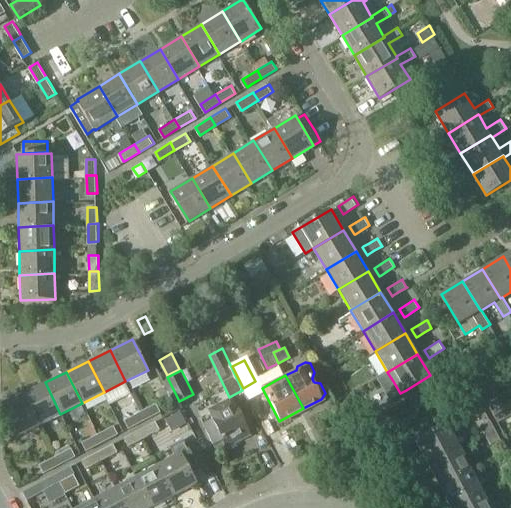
[(410,396),(420,390),(420,391),(436,382),(432,375),(430,375),(406,390),(410,396)]
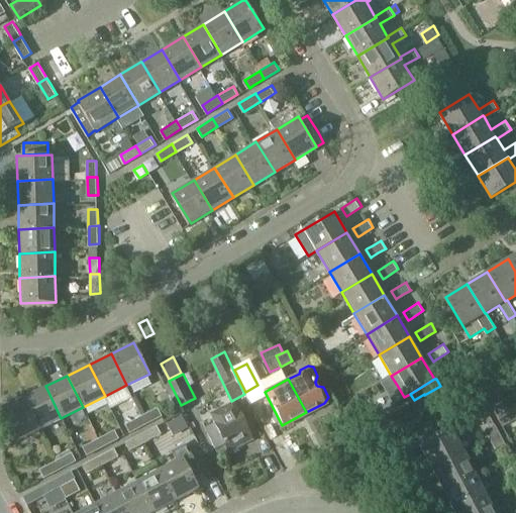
[(61,418),(45,386),(23,397),(39,428),(61,418)]
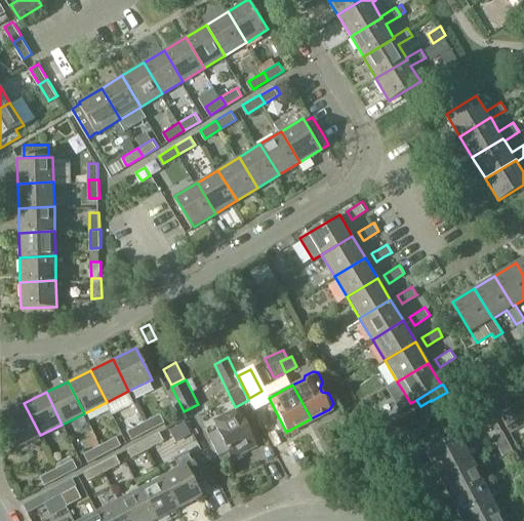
[(1,414),(2,415),(17,446),(40,435),(24,403),(2,414),(1,414)]
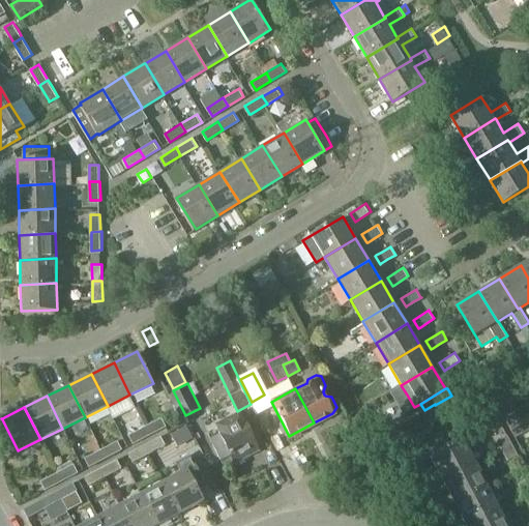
[(365,409),(353,416),(368,440),(379,433),(365,409)]
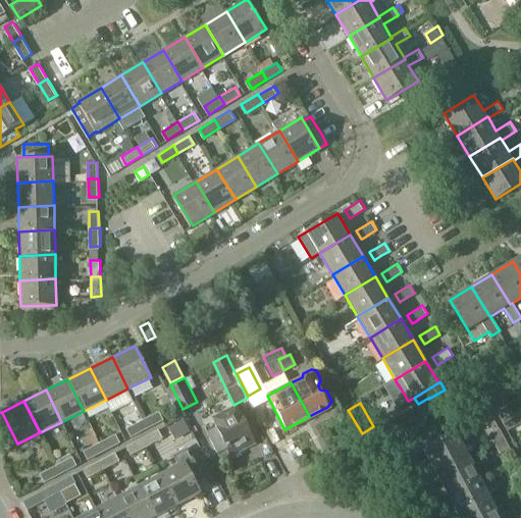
[(503,419),(513,414),(509,405),(499,410),(503,419)]
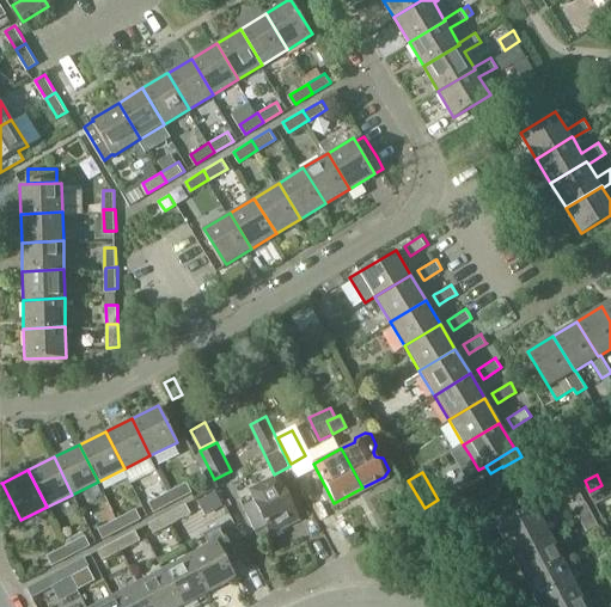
[(275,477),(250,490),(254,498),(242,504),(254,528),(266,522),(270,533),(297,519),(275,477)]
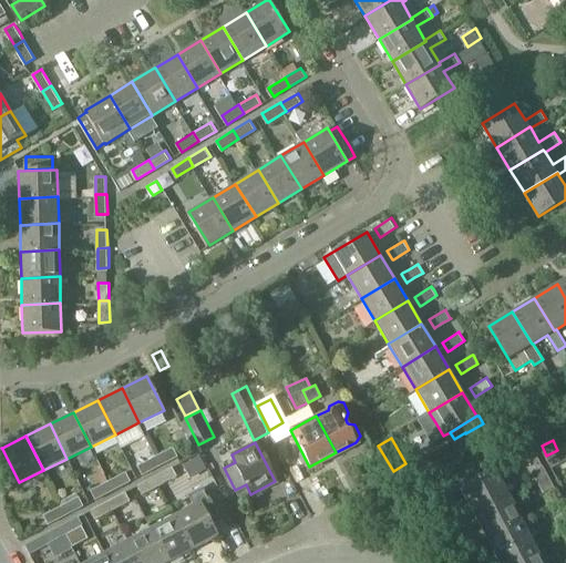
[(155,454),(160,463),(177,453),(173,444),(155,454)]
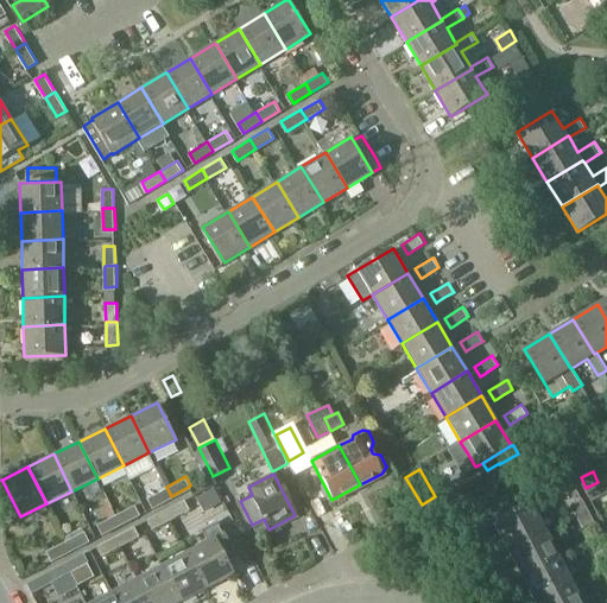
[(604,494),(598,482),(586,488),(592,500),(604,494)]
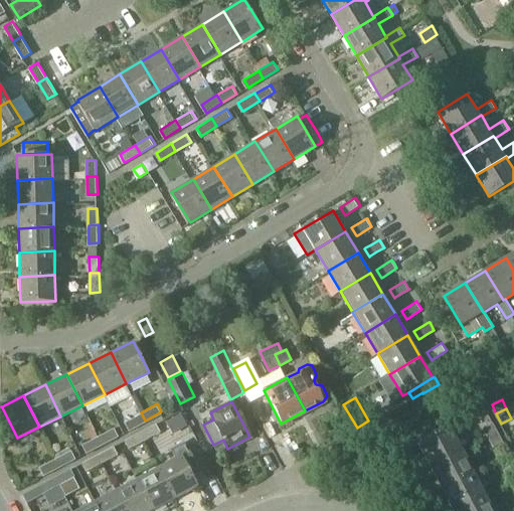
[(130,430),(145,421),(141,413),(126,421),(130,430)]
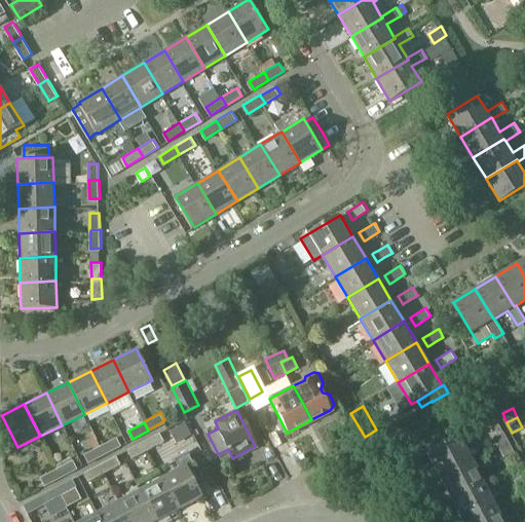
[(499,446),(510,441),(505,431),(495,436),(499,446)]
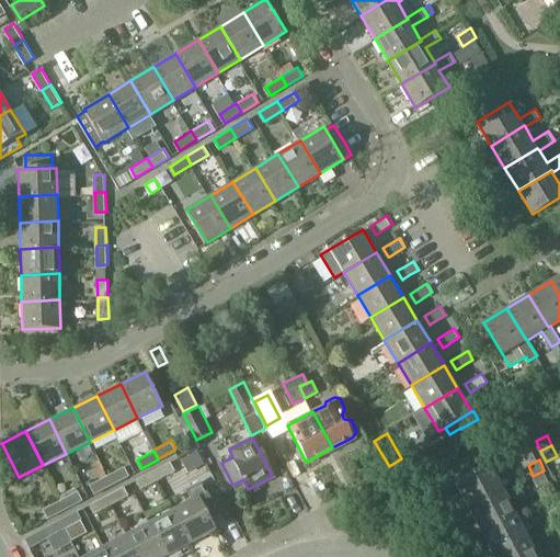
[(151,469),(156,478),(173,469),(168,461),(151,469)]
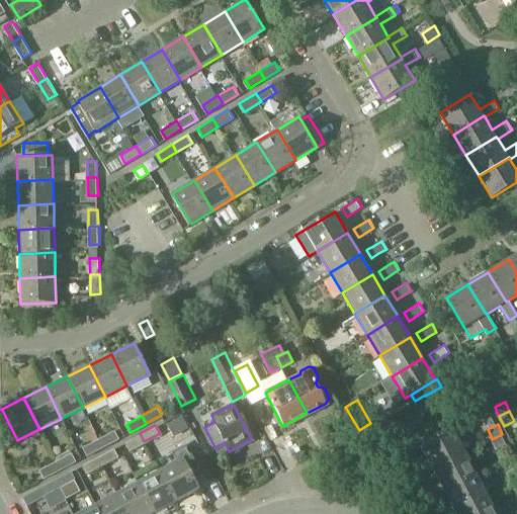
[(433,470),(466,453),(453,429),(421,446),(433,470)]
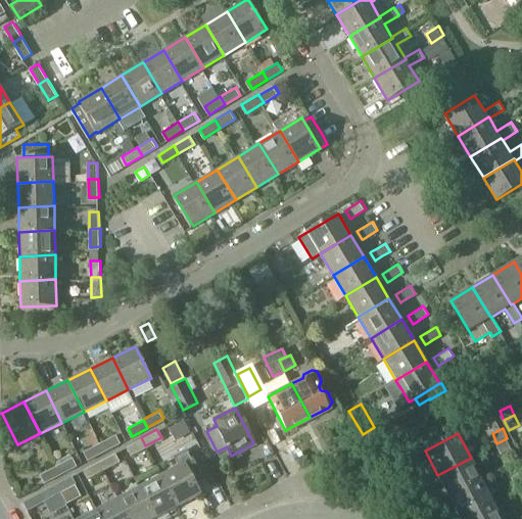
[(100,442),(104,452),(121,442),(116,434),(100,442)]
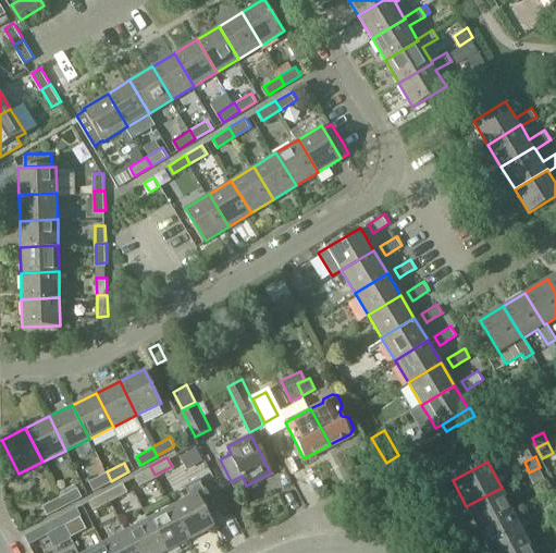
[(155,475),(150,466),(133,476),(138,484),(155,475)]
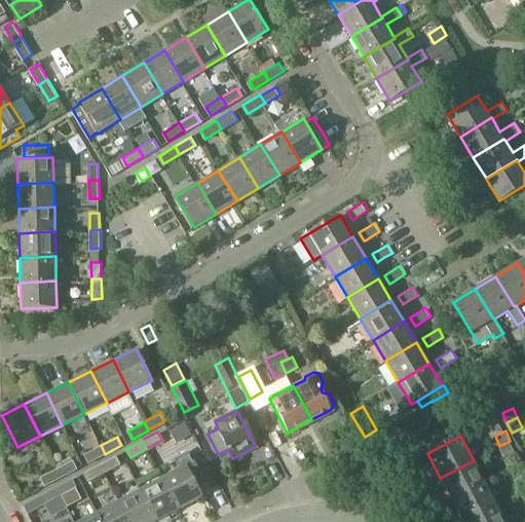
[(515,451),(510,441),(499,446),(504,455),(515,451)]
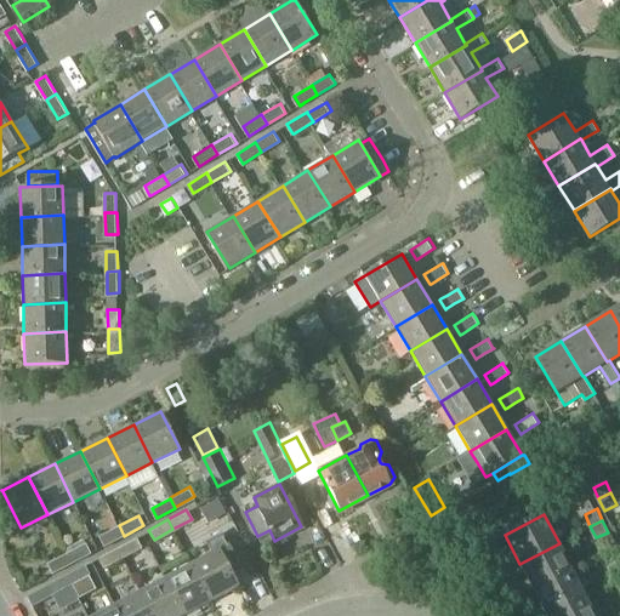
[(106,546),(124,536),(119,525),(100,535),(106,546)]
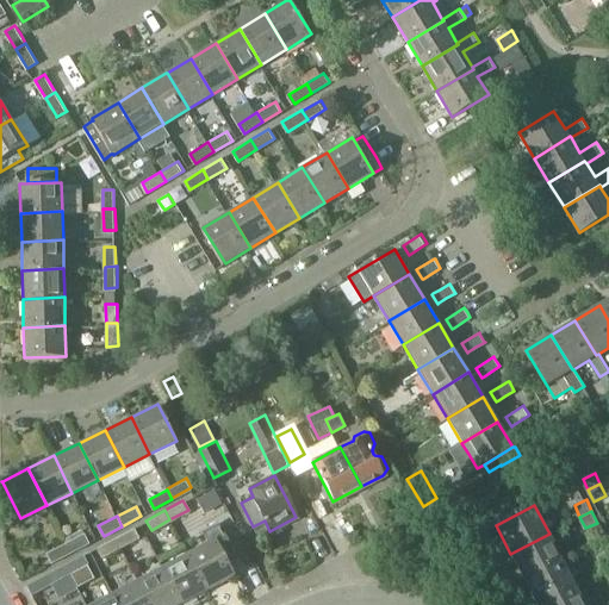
[(219,522),(217,523),(203,530),(209,541),(187,553),(207,591),(234,577),(225,562),(237,556),(236,553),(219,522)]
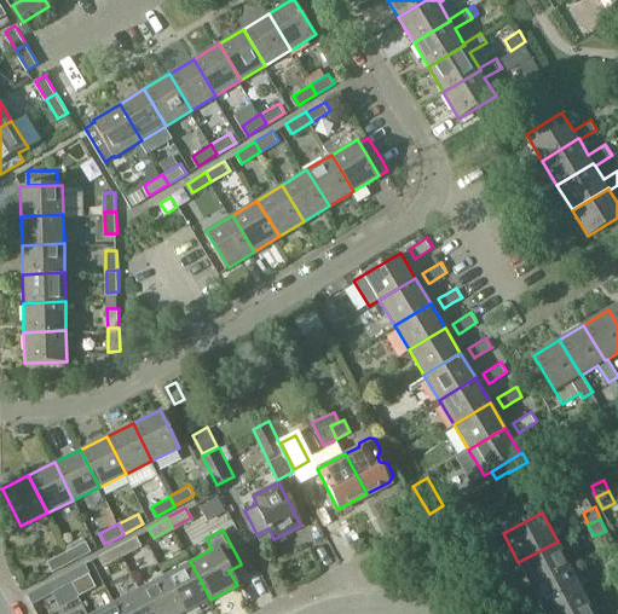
[(134,534),(116,544),(121,555),(140,544),(134,534)]
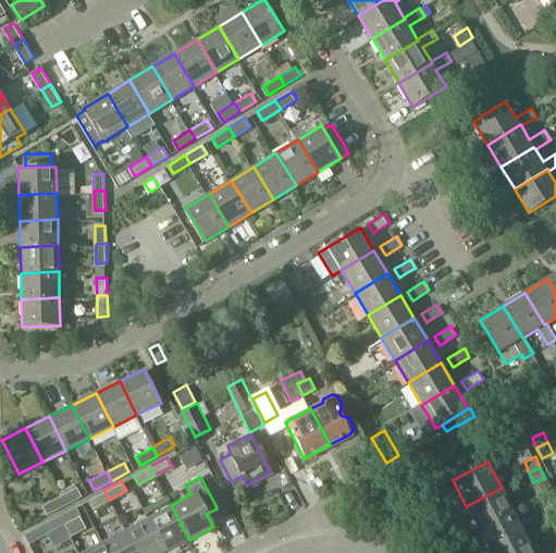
[(60,495),(64,505),(83,495),(77,487),(60,495)]
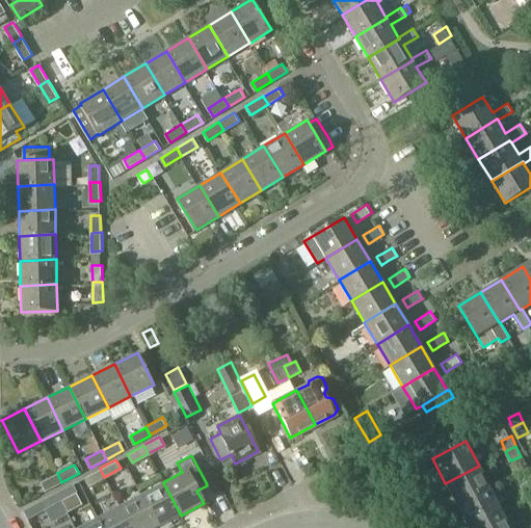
[(479,466),(445,483),(457,506),(490,489),(479,466)]
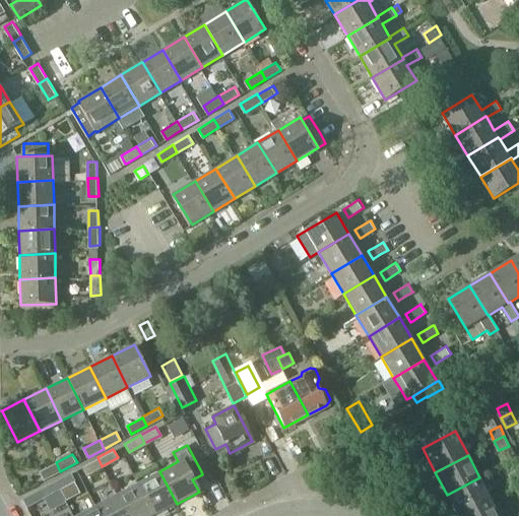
[(102,466),(98,457),(81,466),(86,474),(102,466)]
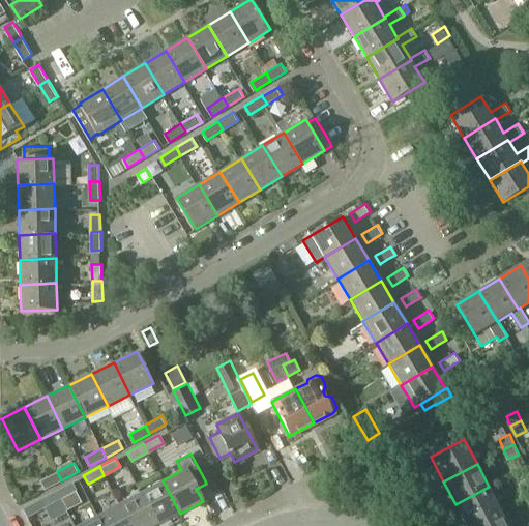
[(46,489),(61,480),(57,471),(41,479),(46,489)]
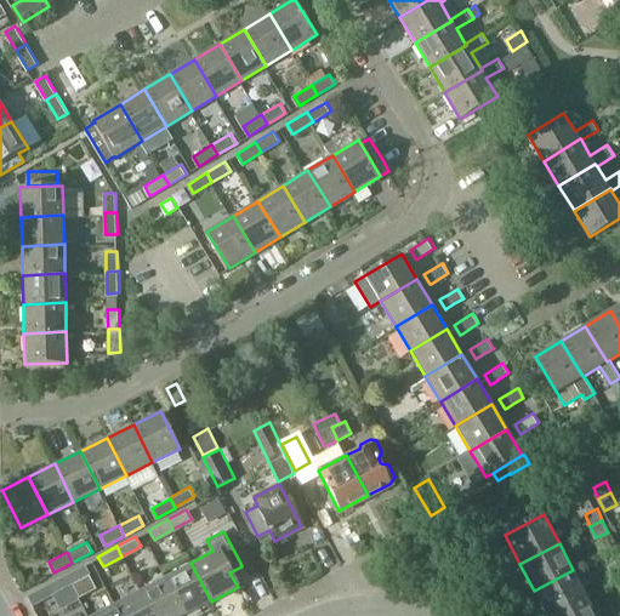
[(191,563),(165,576),(186,615),(211,602),(191,563)]
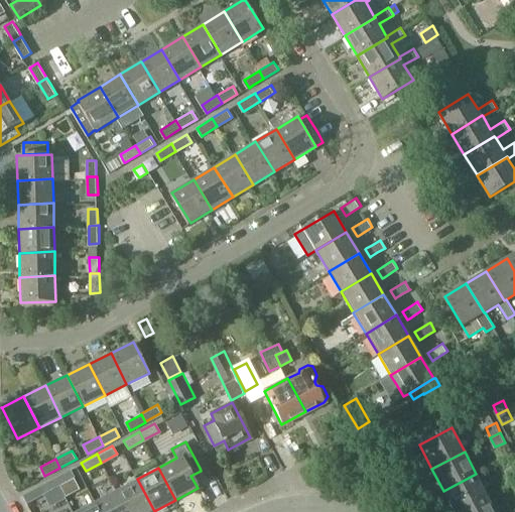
[(55,477),(59,485),(76,477),(72,469),(55,477)]
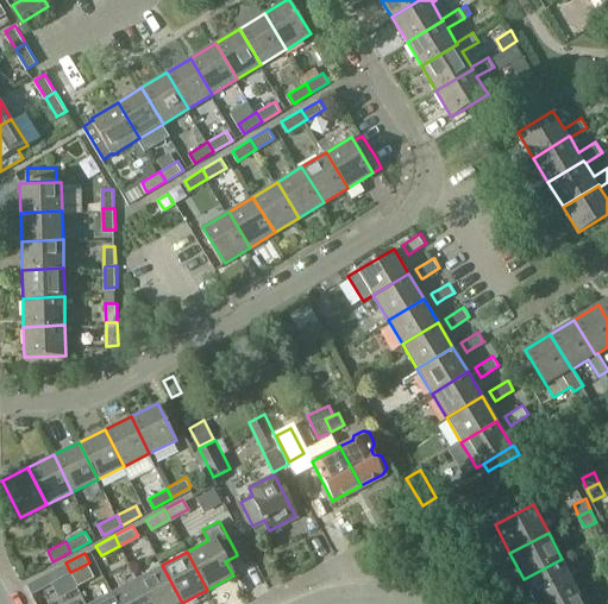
[(540,603),(576,586),(562,559),(524,579),(536,603),(540,603)]
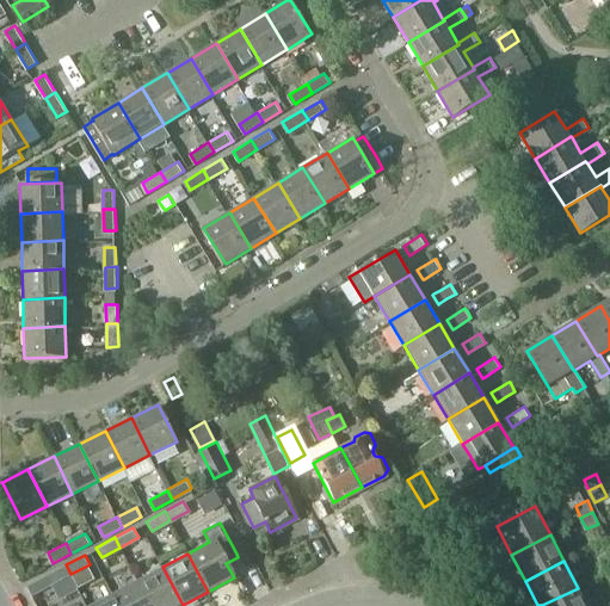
[(53,585),(71,574),(66,564),(47,574),(53,585)]
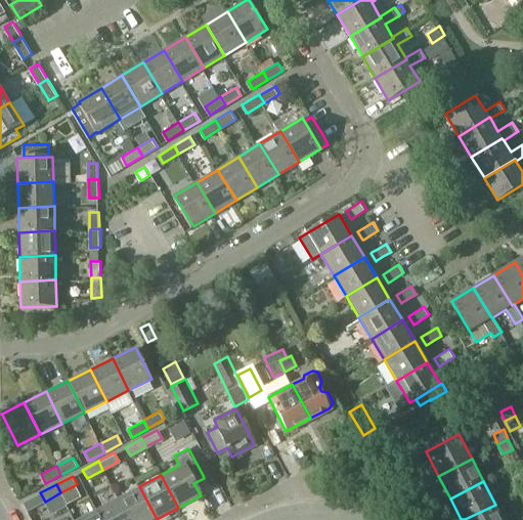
[(154,519),(157,519),(139,486),(118,497),(129,519),(154,519)]
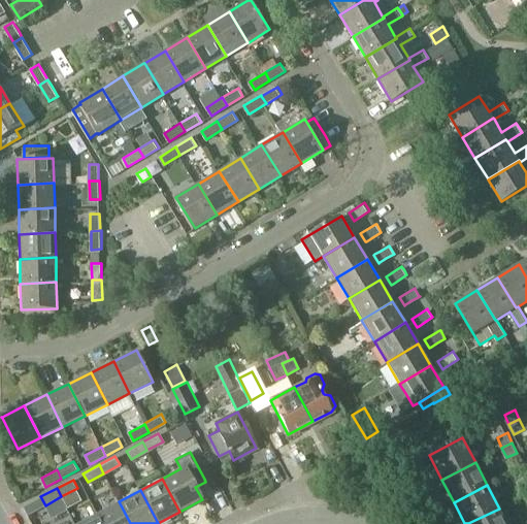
[(130,523),(119,501),(97,513),(102,523),(130,523)]
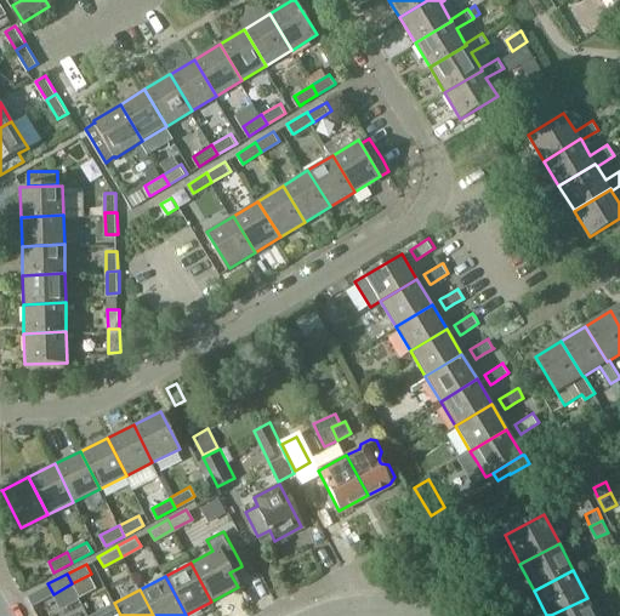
[(596,615),(587,598),(551,615),(596,615)]
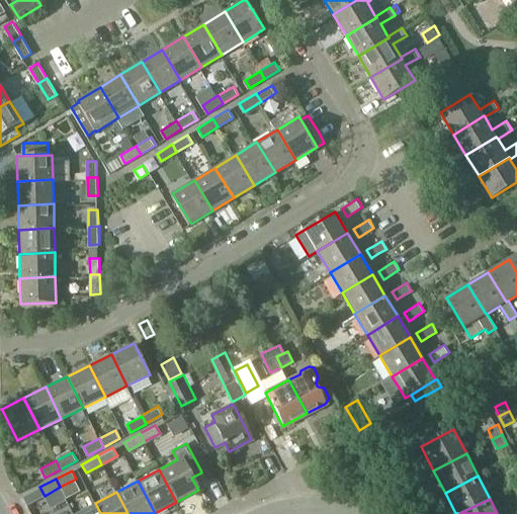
[(100,513),(95,503),(74,513),(100,513)]
